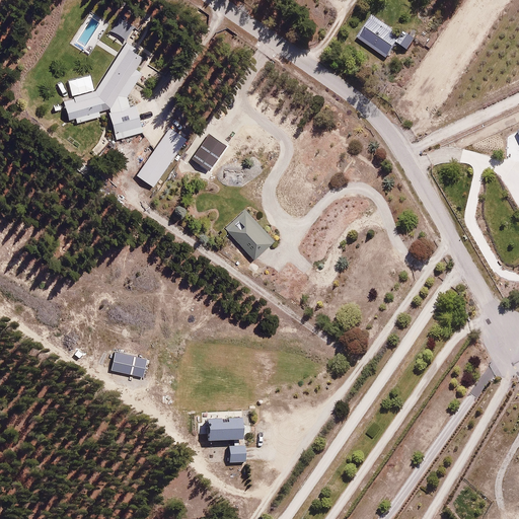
[(409,49),(415,40),(370,12),(355,38),(387,58),(396,42),(409,49)]
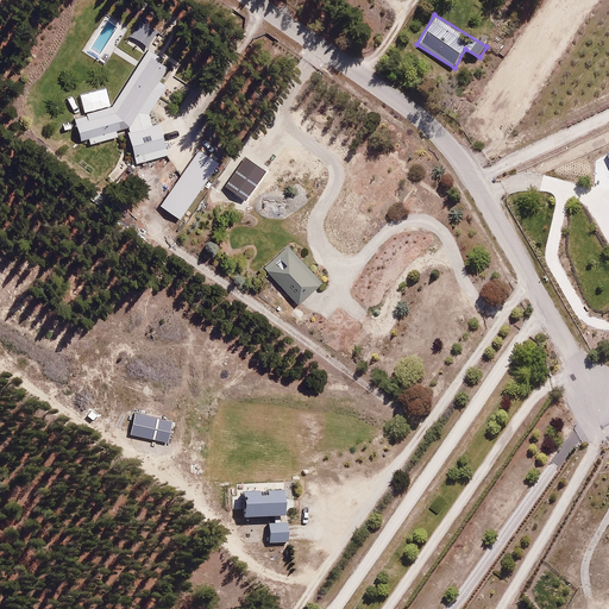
[(158,25),(142,17),(131,35),(148,44),(158,25)]
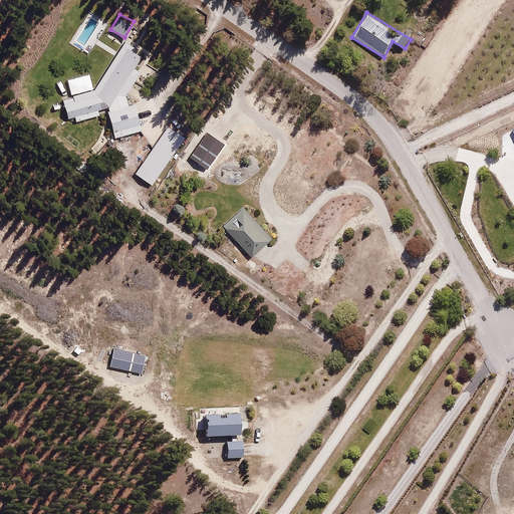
[(144,54),(123,41),(94,87),(62,96),(68,118),(73,116),(74,121),(98,114),(97,109),(106,107),(114,138),(143,131),(136,104),(131,105),(126,93),(141,72),(134,68),(144,54)]
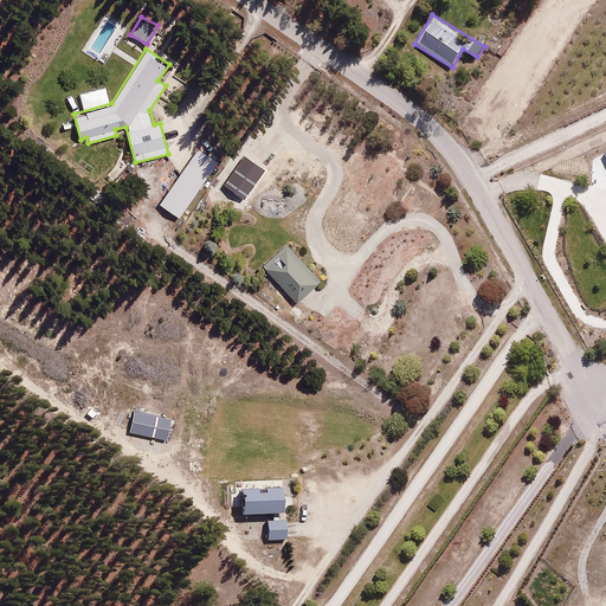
[(180,218),(217,160),(197,147),(160,205),(180,218)]
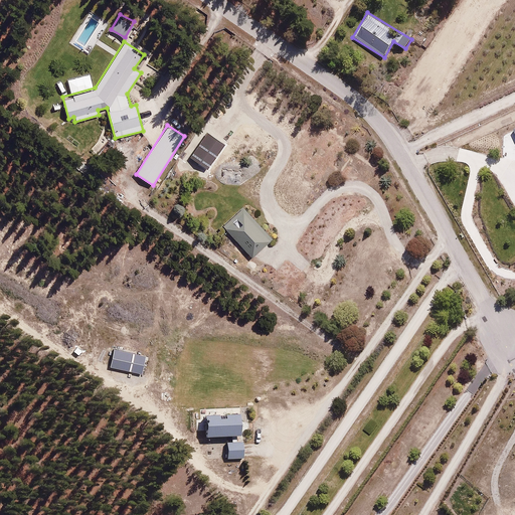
[(274,242),(243,205),(221,224),(251,261),(274,242)]
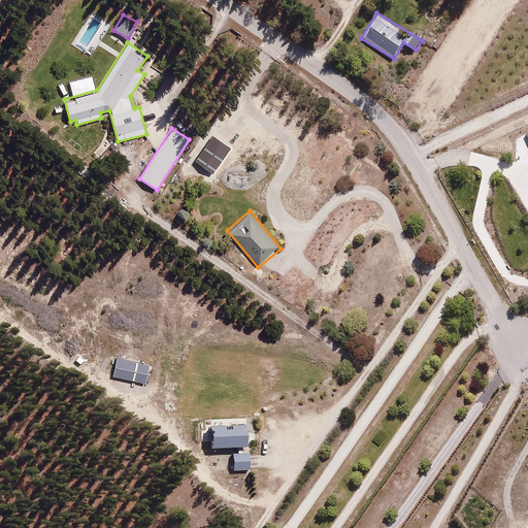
[(243,425),(210,426),(211,448),(244,447),(243,425)]
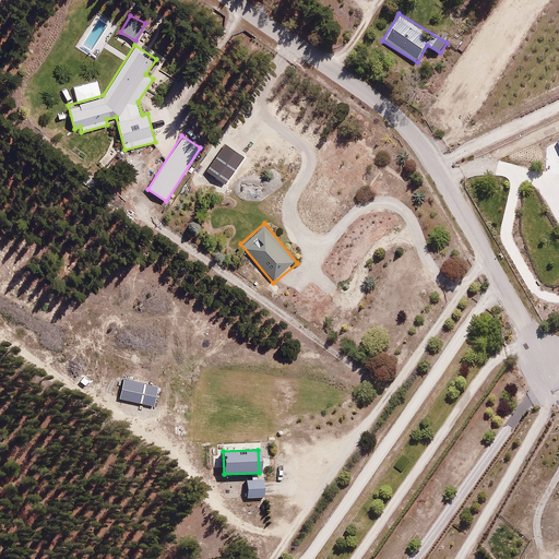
[(262,478),(245,478),(246,498),(263,497),(262,478)]
